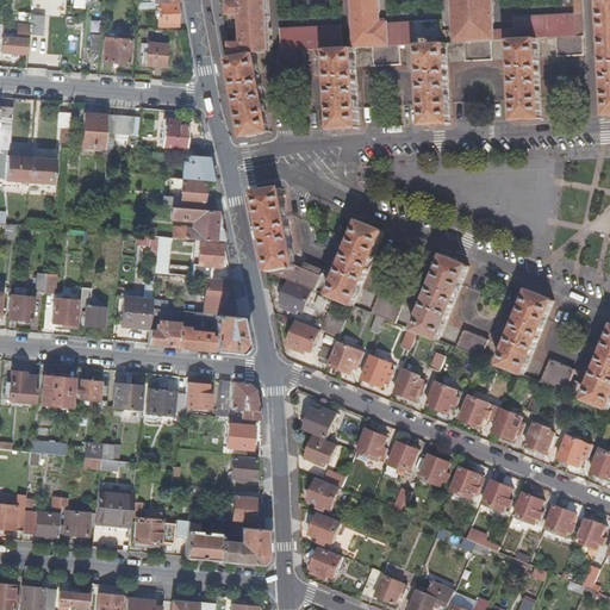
[(160,29),(179,26),(178,0),(167,0),(154,0),(154,5),(157,4),(159,7),(160,29)]
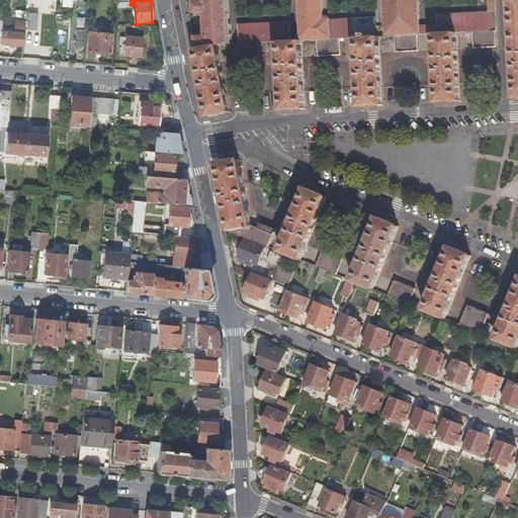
[(204,0),(204,2),(195,3),(195,13),(205,13),(206,36),(197,36),(197,48),(219,47),(229,46),(230,46),(228,0),(297,0),(300,41),(319,40),(340,39),(357,38),(376,36),(375,18),(330,20),(330,19),(323,19),(322,0),(383,0),(386,36),(397,36),(418,34),(435,34),(457,32),(475,31),(491,30),(490,12),(438,15),(439,24),(421,25),(419,0),(204,0)]
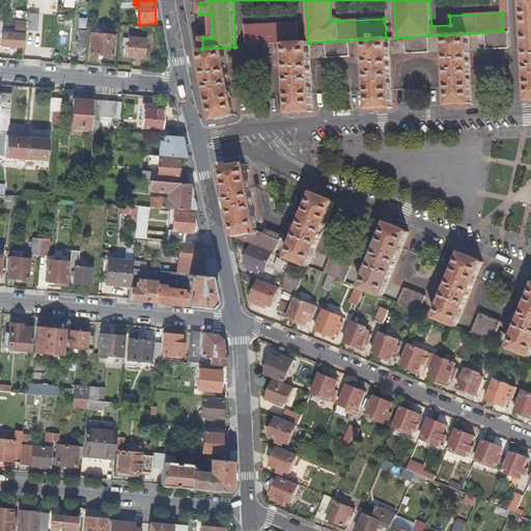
[(124,26),(139,25),(138,6),(123,7),(124,26)]
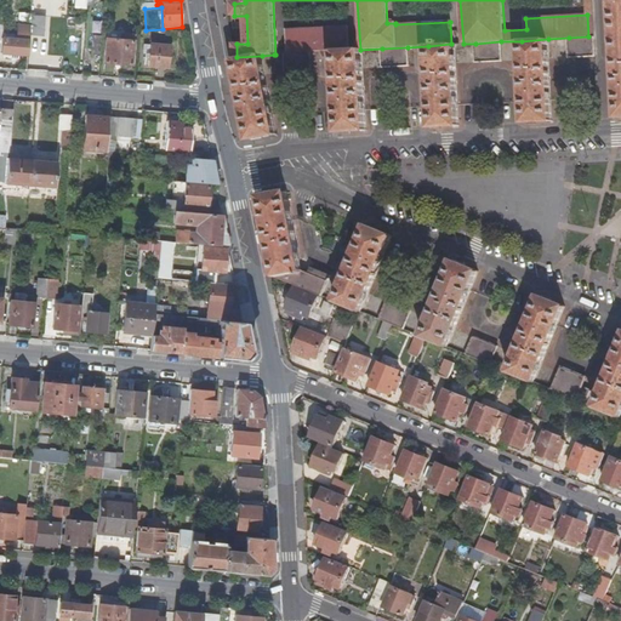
[(44,16),(32,15),(30,34),(43,35),(44,16)]
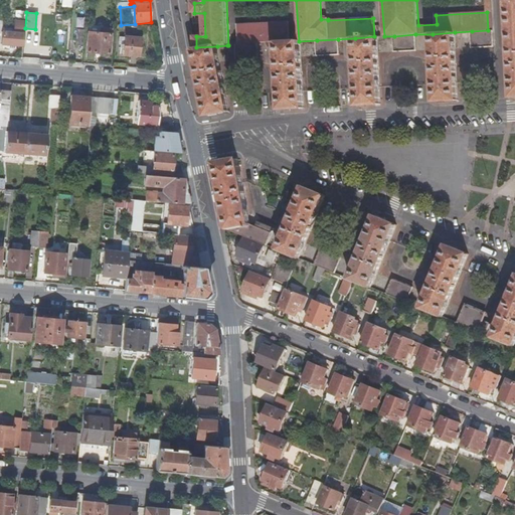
[(1,43),(22,45),(24,21),(15,20),(14,32),(2,31),(1,43)]
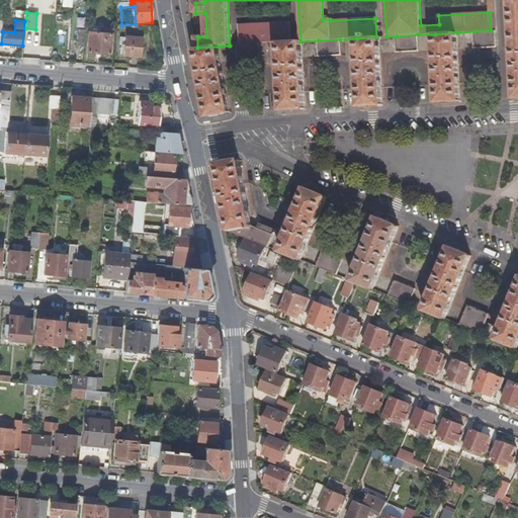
[(259,45),(279,42),(290,42),(289,23),(240,26),(240,46),(259,45)]
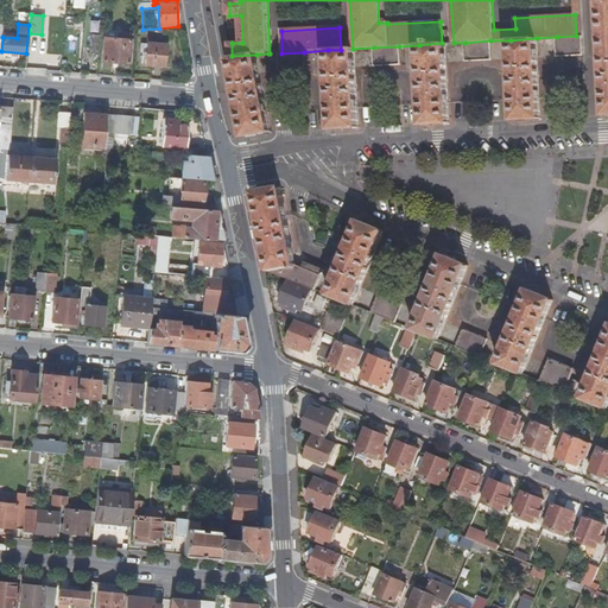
[(97,62),(96,75),(107,76),(107,62),(131,64),(133,35),(128,35),(128,40),(105,38),(102,62),(97,62)]
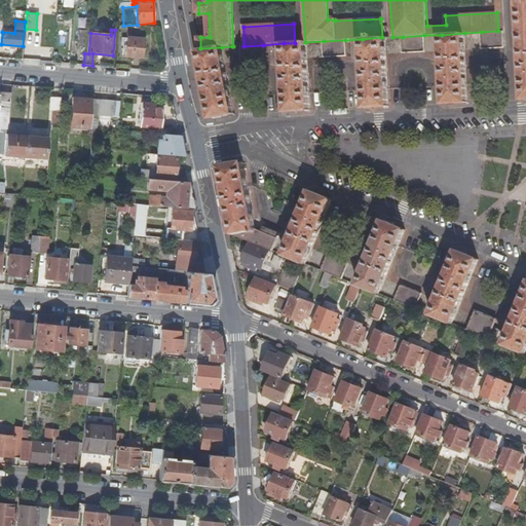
[(78,46),(85,47),(86,31),(79,31),(78,46)]
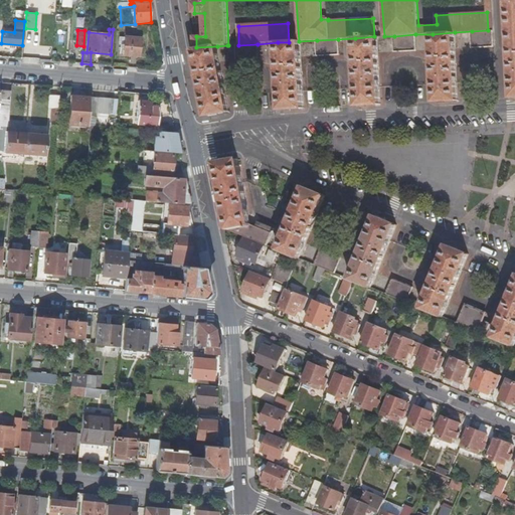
[(493,30),(488,30),(472,31),(473,48),(494,47),(493,30)]
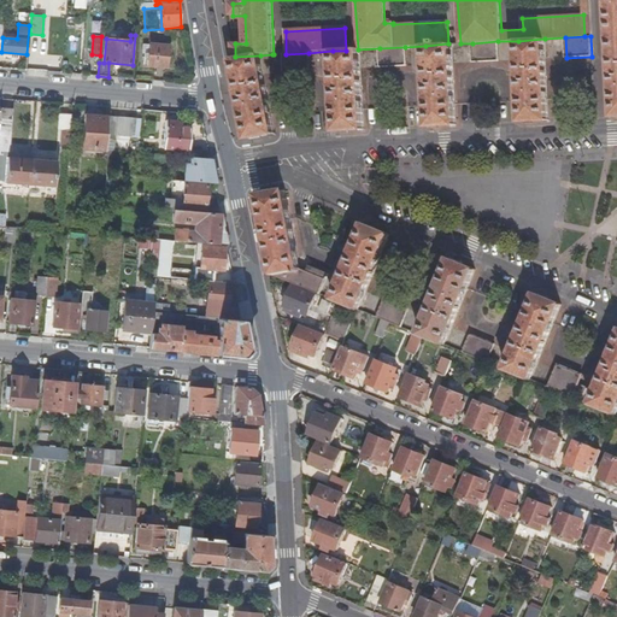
[(523,121),(548,119),(545,39),(518,41),(523,121)]
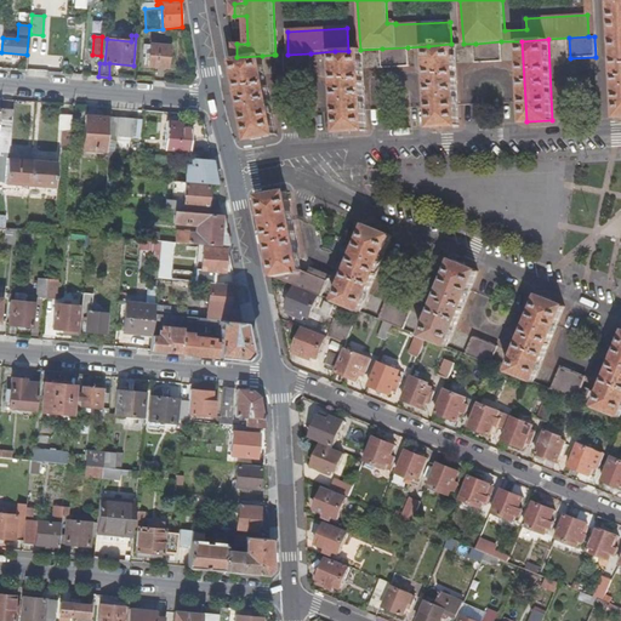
[(502,61),(501,41),(476,44),(477,62),(502,61)]
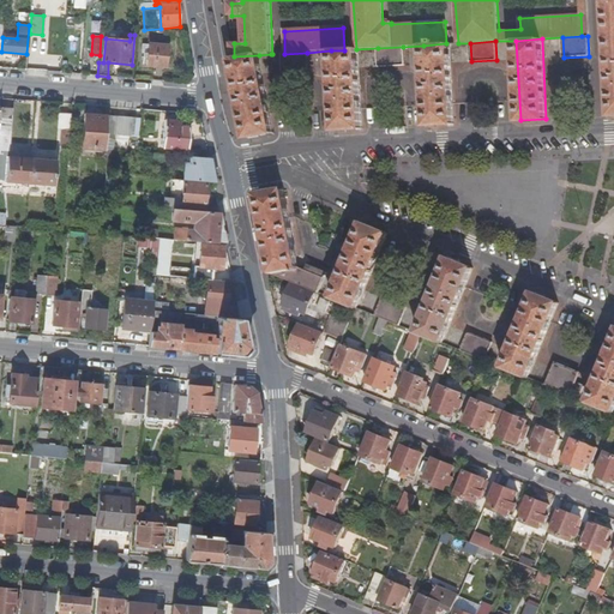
[(167,44),(149,43),(146,65),(166,66),(167,44)]
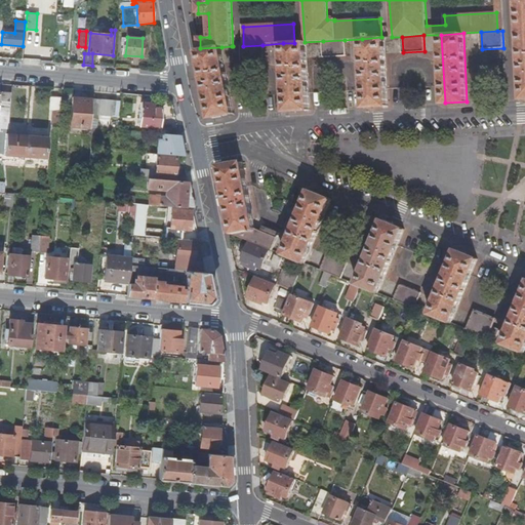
[(362,39),(366,108),(388,106),(385,37),(381,37),(362,39)]
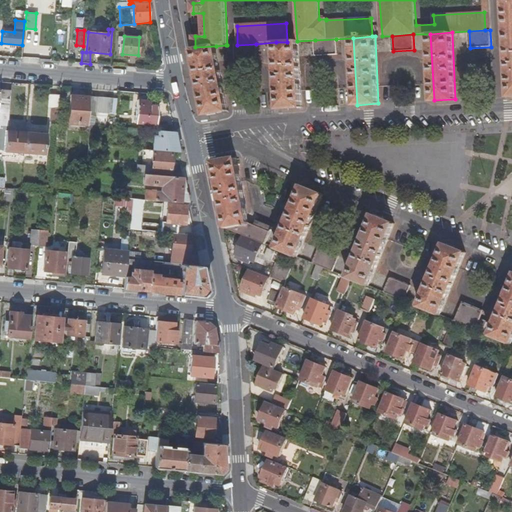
[(336,39),(315,40),(315,56),(337,55),(336,39)]
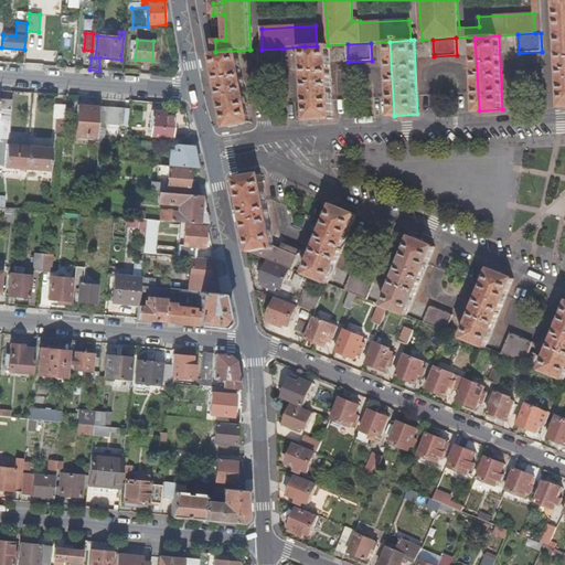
[(305,46),(308,119),(332,119),(328,45),(317,46),(305,46)]
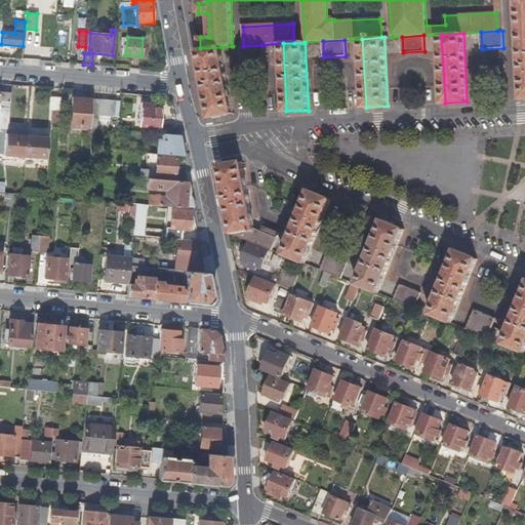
[(233,46),(232,46),(233,56),(241,56),(241,62),(264,61),(263,45),(243,46),(233,46)]
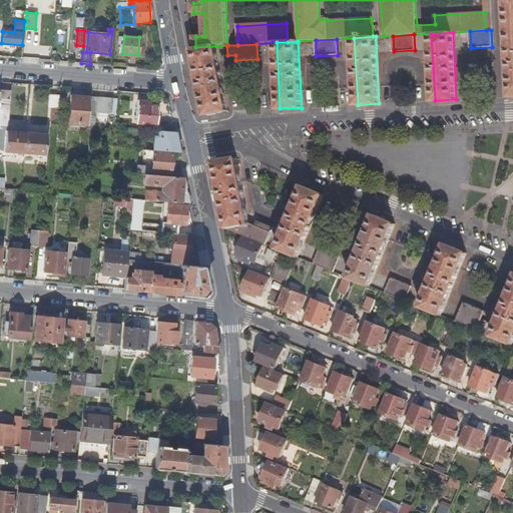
[(195,47),(194,47),(207,115),(228,111),(216,46),(195,47)]
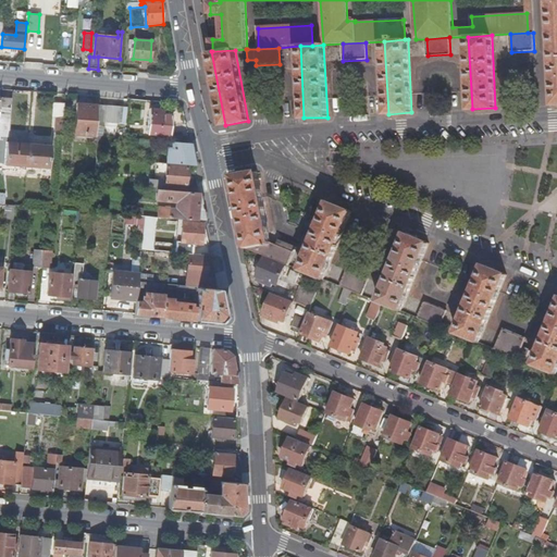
[(11,99),(0,98),(0,102),(0,136),(8,137),(11,99)]
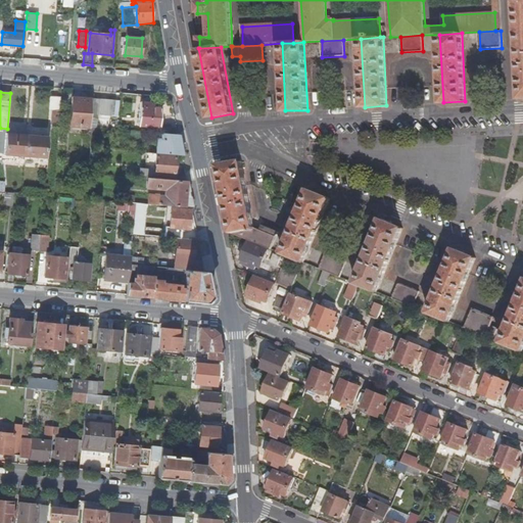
[(58,125),(61,98),(50,97),(49,111),(55,111),(54,125),(58,125)]
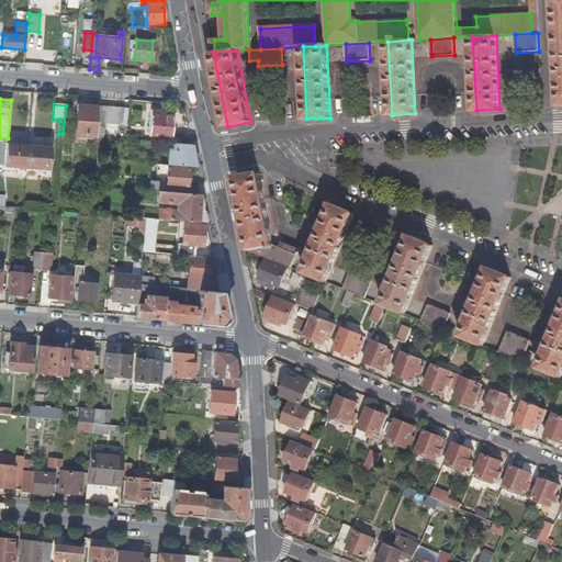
[(96,137),(97,123),(99,108),(78,105),(76,135),(96,137)]
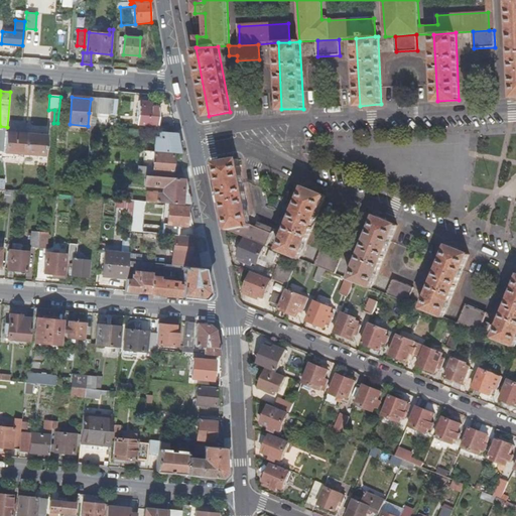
[(117,115),(118,100),(91,98),(91,99),(89,113),(117,115)]
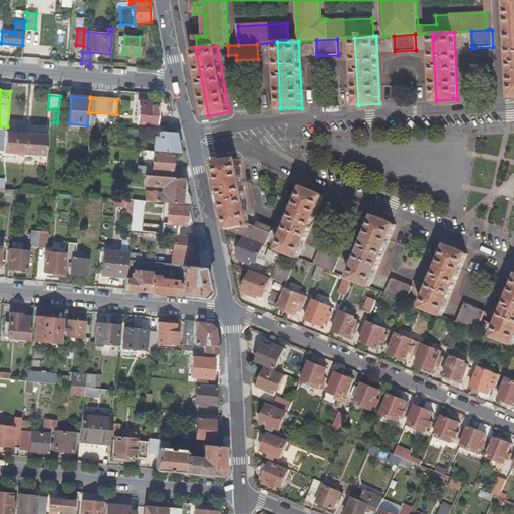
[(157,102),(138,100),(136,122),(157,124),(159,108),(157,108),(157,102)]
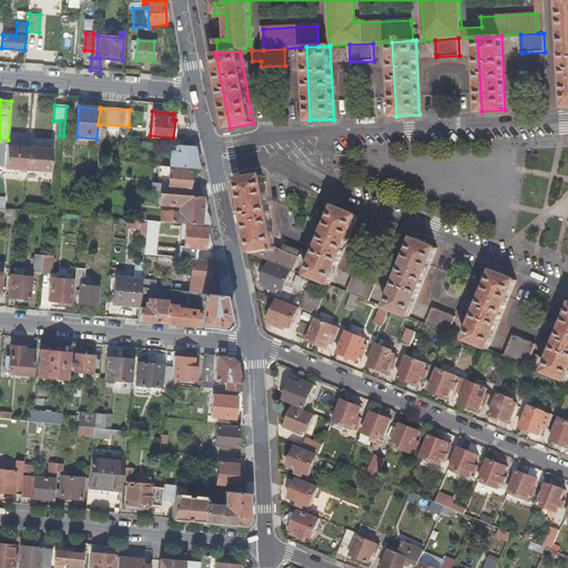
[(99,139),(98,150),(108,151),(109,140),(99,139)]
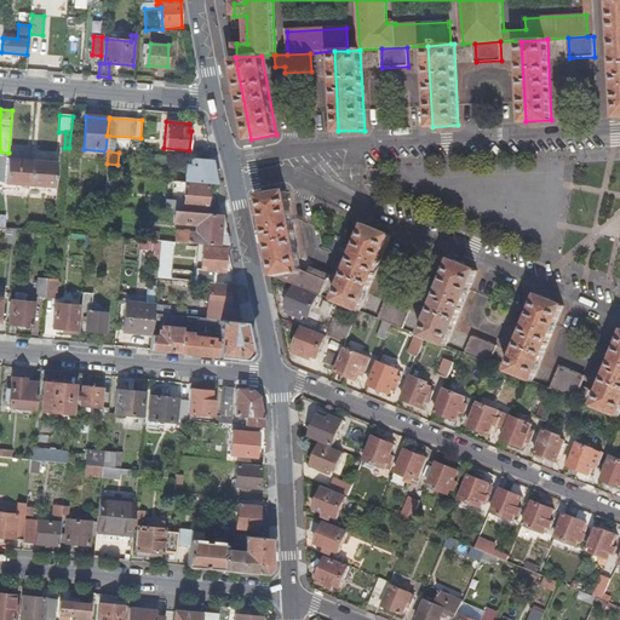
[(168,166),(170,156),(156,155),(155,165),(168,166)]
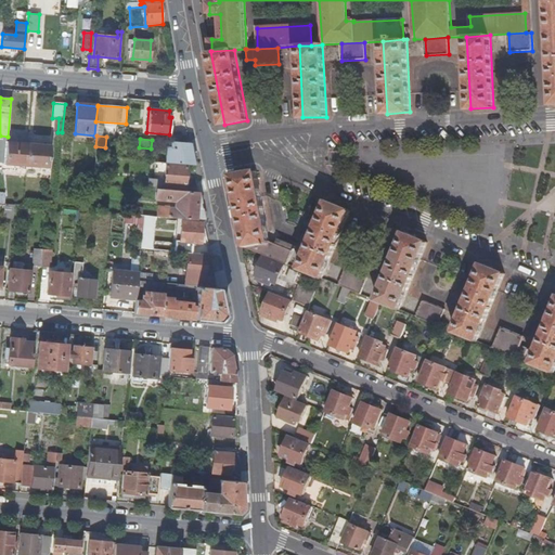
[(26,166),(28,144),(7,141),(4,164),(26,166)]
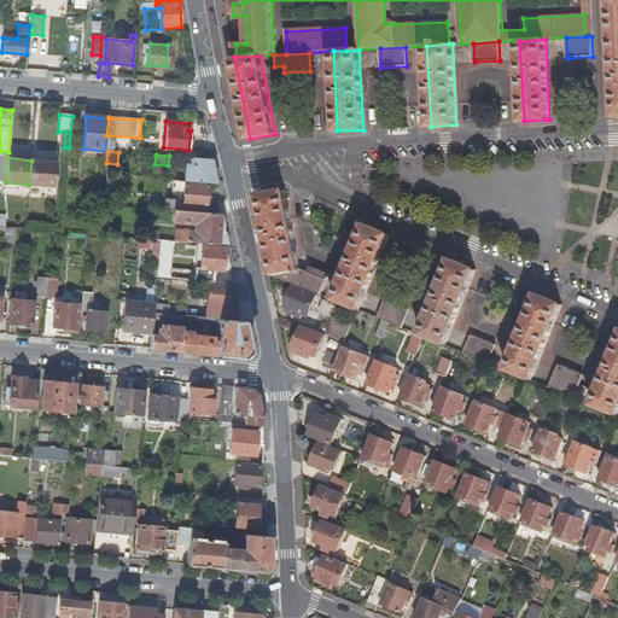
[(215,182),(211,158),(191,157),(191,164),(186,163),(185,181),(215,182)]
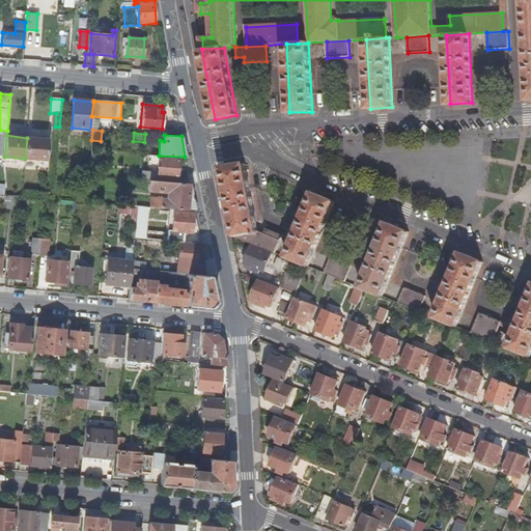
[(48,140),(27,138),(25,159),(46,161),(48,140)]
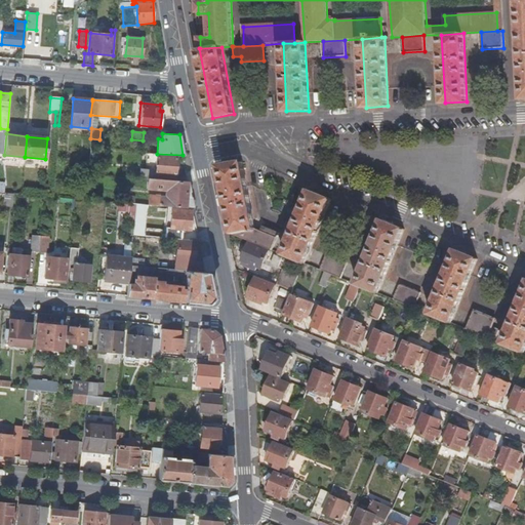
[(148,178),(172,180),(173,175),(174,175),(175,157),(156,156),(155,170),(135,169),(134,177),(148,178)]
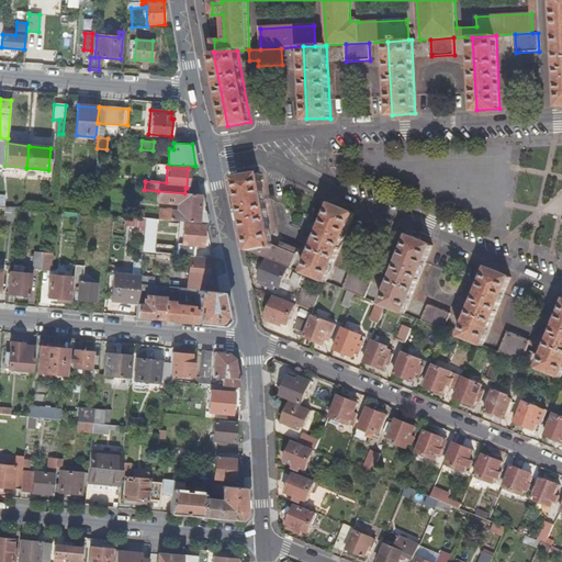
[(236,179),(250,251),(292,269),(300,249),(282,243),(281,247),(273,245),(260,173),(236,179)]
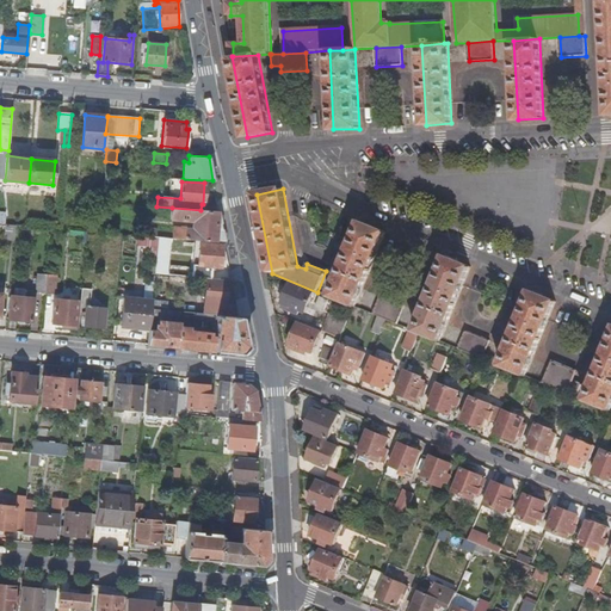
[(106,205),(99,205),(97,229),(104,230),(106,205)]
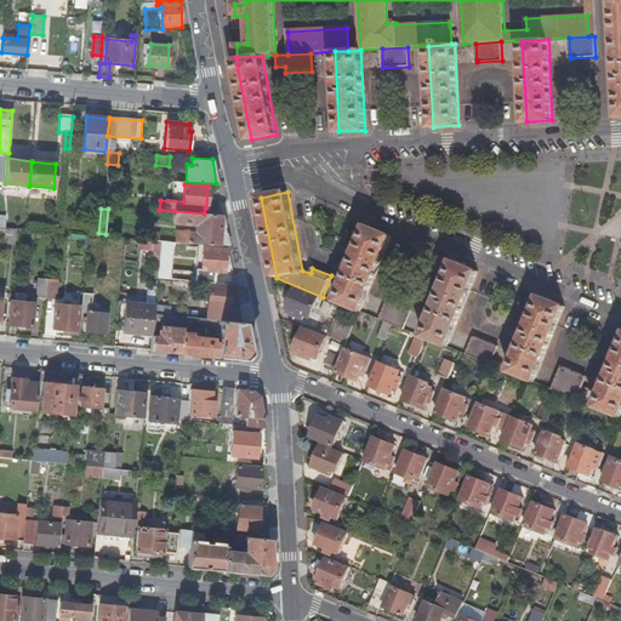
[(228,245),(222,215),(204,214),(175,211),(174,223),(195,224),(195,233),(177,231),(176,241),(228,245)]
